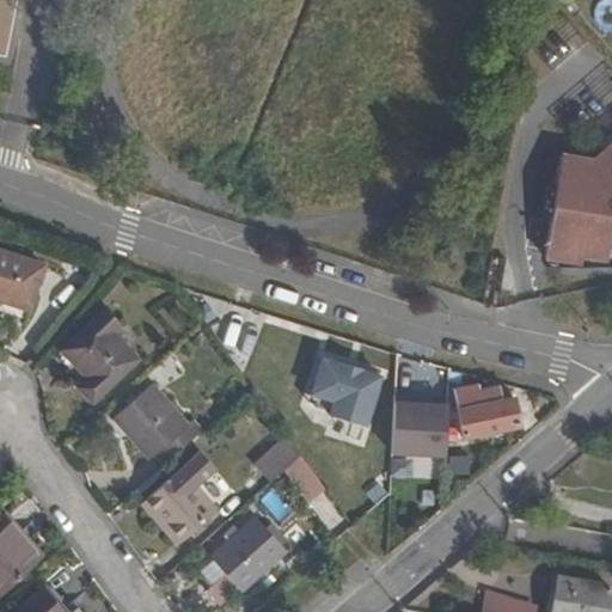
[(606,29),(611,25),(611,0),(595,8),(606,29)]
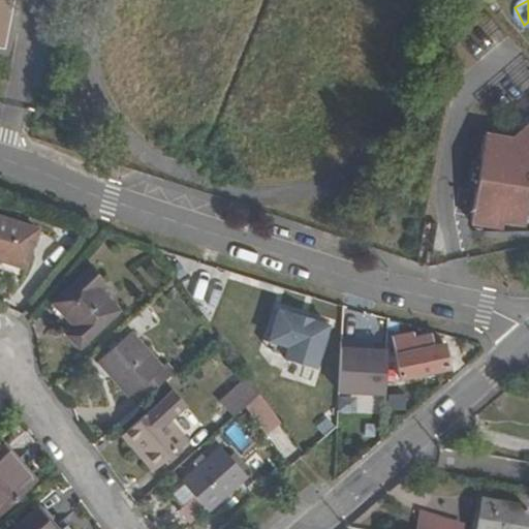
[(479,125),(464,214),(494,219),(495,213),(517,216),(523,180),(528,175),(528,112),(507,129),(479,125)]
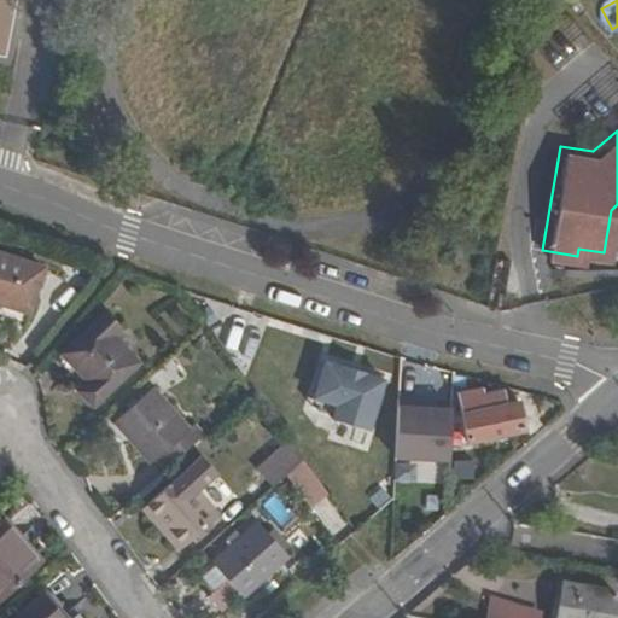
[(48,260),(0,245),(0,292),(1,291),(35,301),(48,260)]
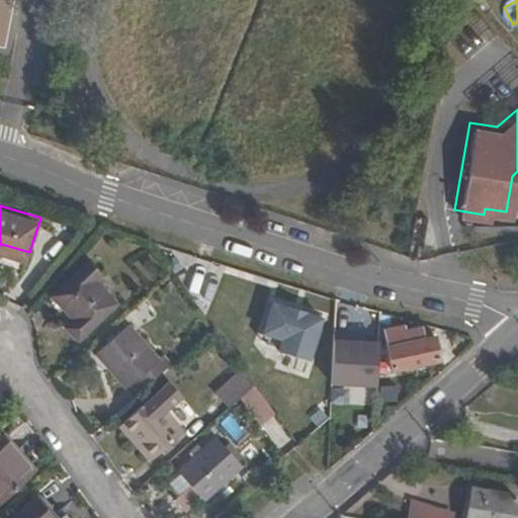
[(71,329),(112,294),(91,270),(97,265),(86,252),(47,284),(69,312),(62,318),(71,329)]
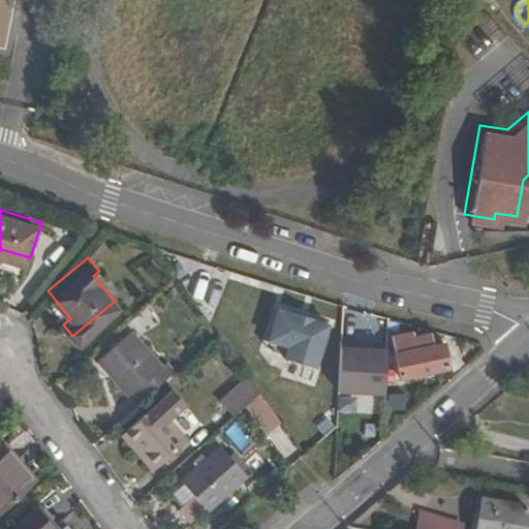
[(328,328),(278,312),(269,341),(288,347),(285,359),(314,368),(328,328)]
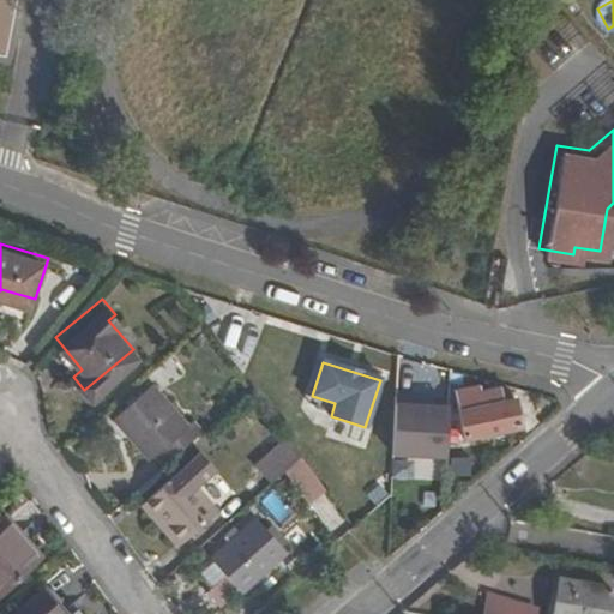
[(144,437),(162,457),(199,423),(181,403),(176,408),(142,369),(103,403),(138,441),(144,437)]
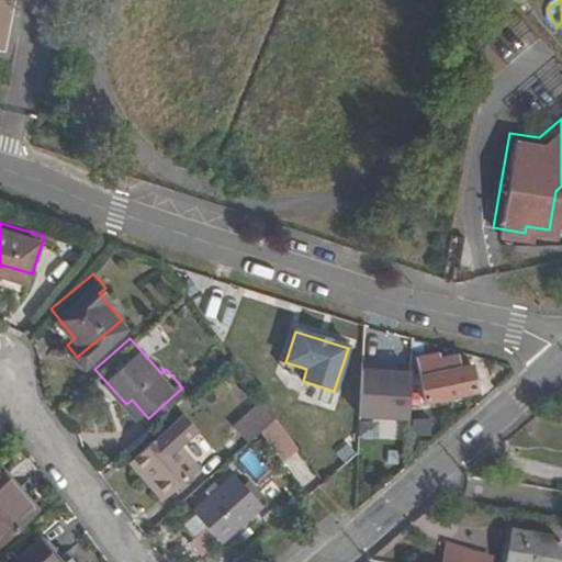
[(413,357),(420,393),(474,382),(469,358),(457,361),(453,348),(413,357)]
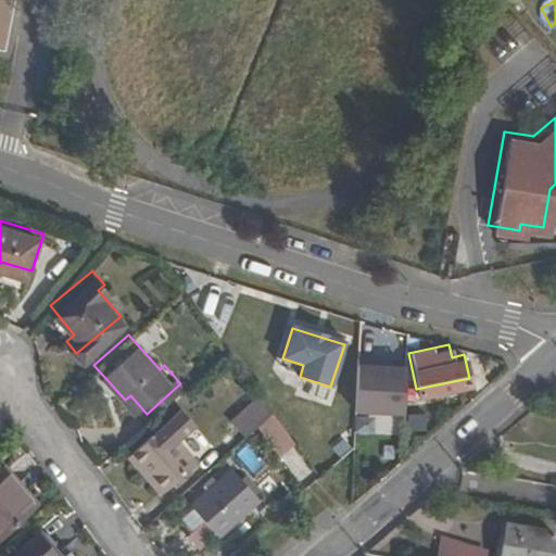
[(405,370),(357,367),(354,417),(402,419),(405,370)]
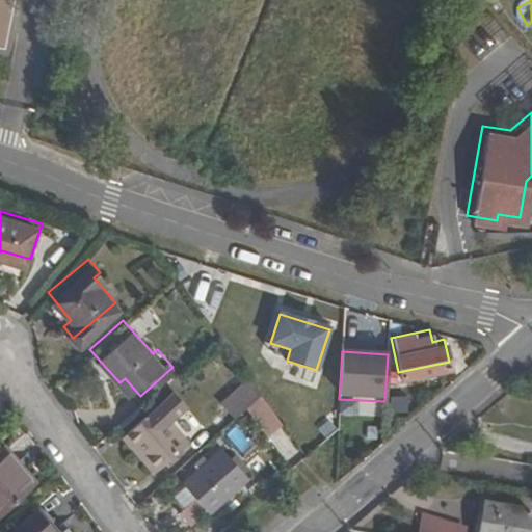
[(217,400),(231,413),(257,390),(245,374),(217,400)]
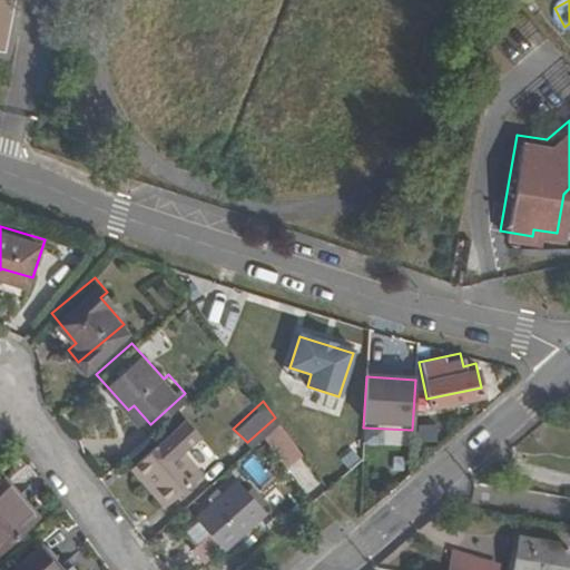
[(165,431),(130,462),(163,500),(198,468),(165,431)]
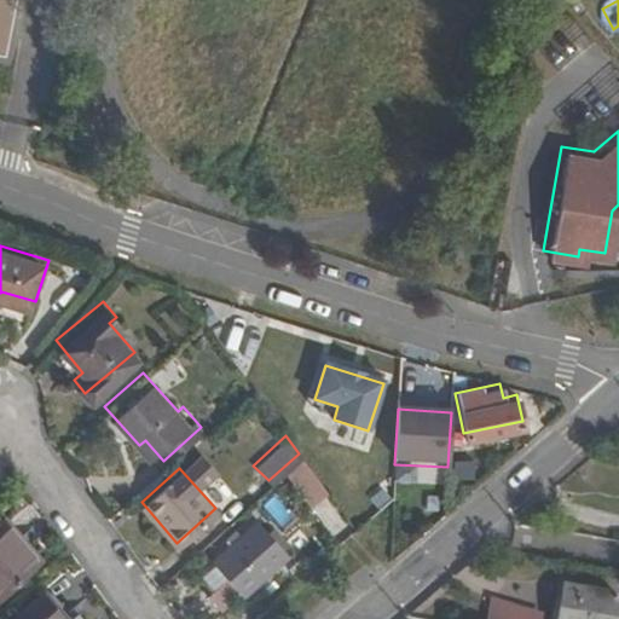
[(3,515),(0,516),(0,589),(34,561),(13,537),(18,533),(3,515)]
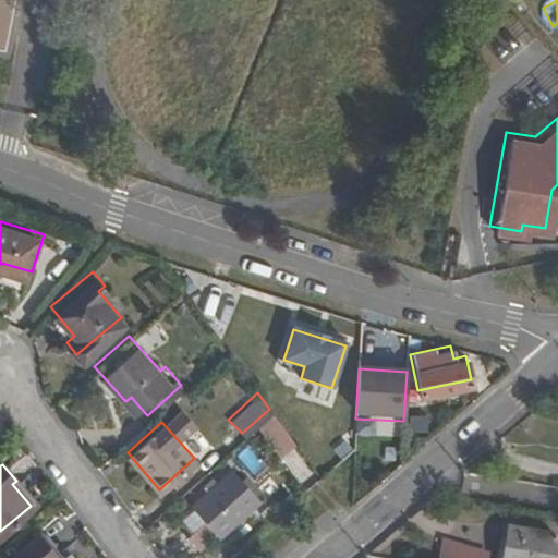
[(229,465),(187,502),(215,533),(256,497),(229,465)]
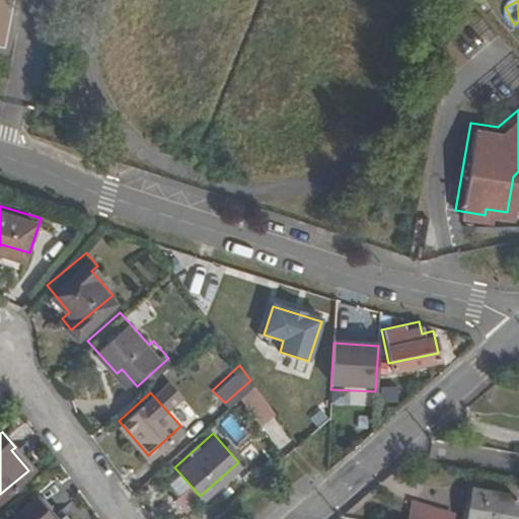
[(36,497),(9,518),(48,518),(46,516),(50,513),(36,497)]
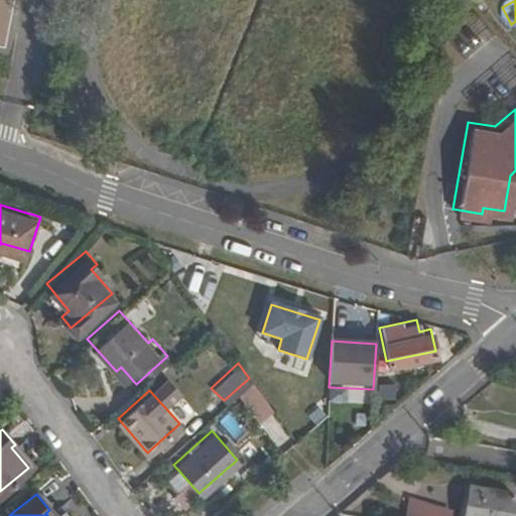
[(515,501),(474,494),(470,515),(515,515),(515,510),(515,501)]
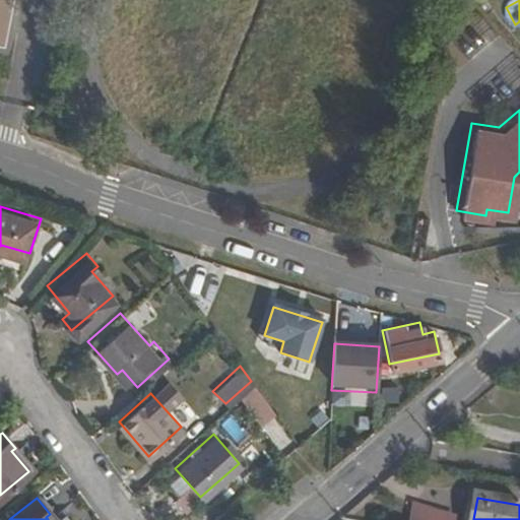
[(455,519),(457,514),(412,501),(406,519),(455,519)]
